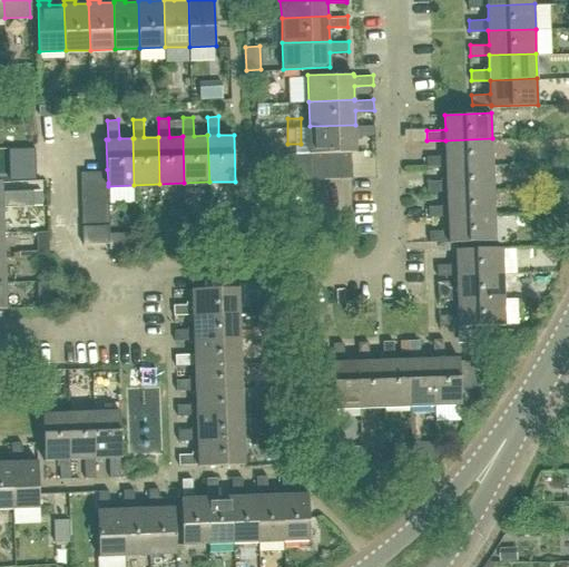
[(310,152),(312,152),(325,152),(339,152),(352,150),(356,150),(355,136),(375,135),(374,125),(355,125),(310,126),(310,152)]
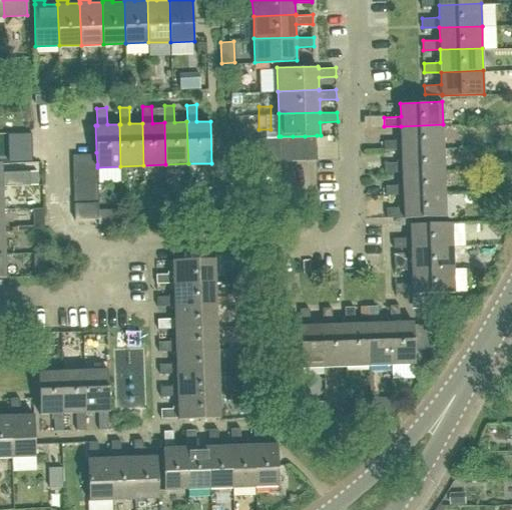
[(402,148),(444,147),(443,124),(401,126),(401,138),(384,139),(385,149),(402,148)]
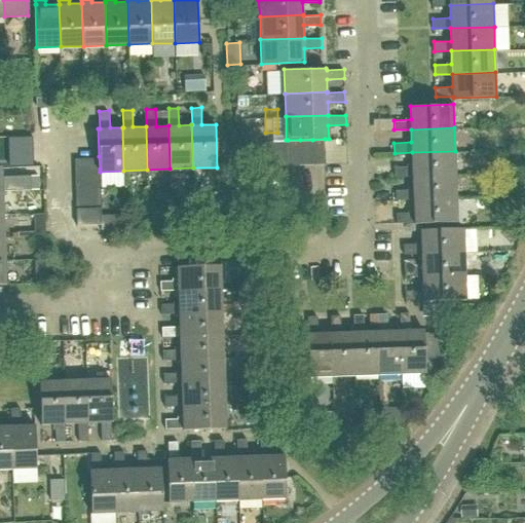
[(312,140),(313,163),(326,163),(325,139),(312,140)]
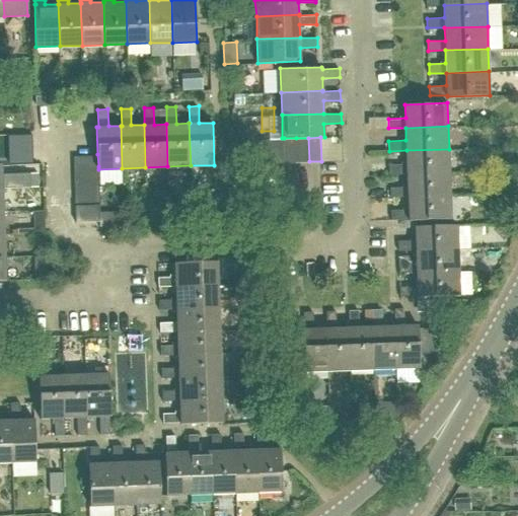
[(273,163),(285,162),(284,138),(282,138),(272,139),(273,163)]
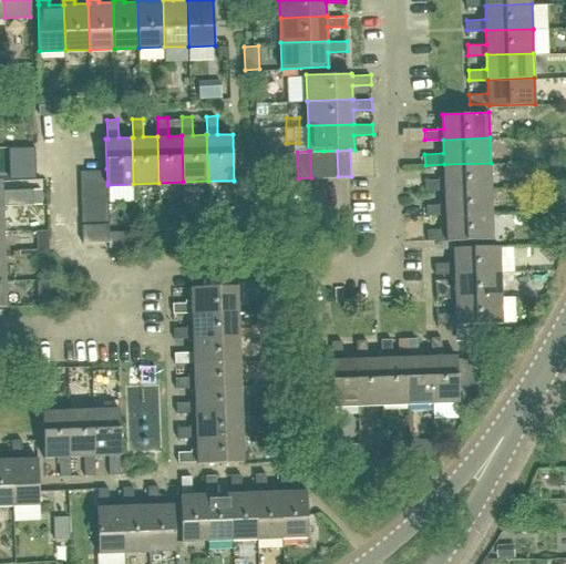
[(311,177),(325,177),(323,151),(310,151),(311,177)]
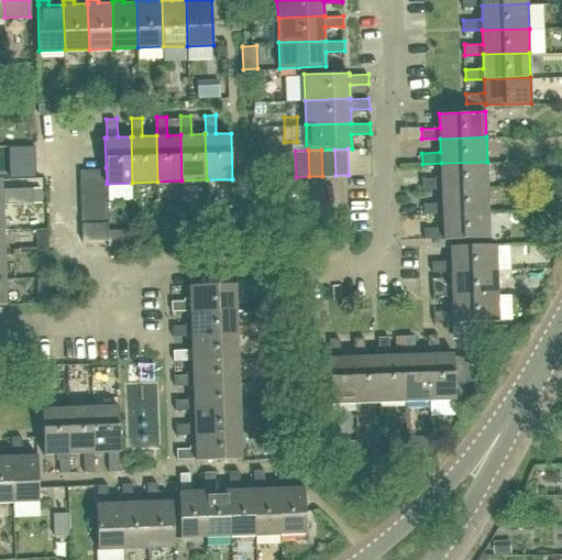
[(322,176),(335,175),(334,150),(321,150),(322,176)]
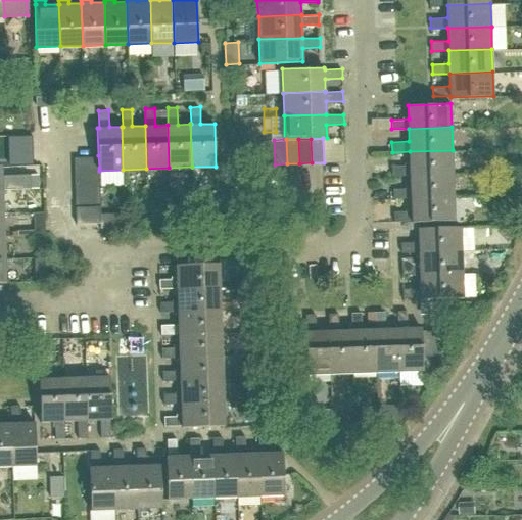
[(262,164),(275,164),(274,140),(262,140),(262,164)]
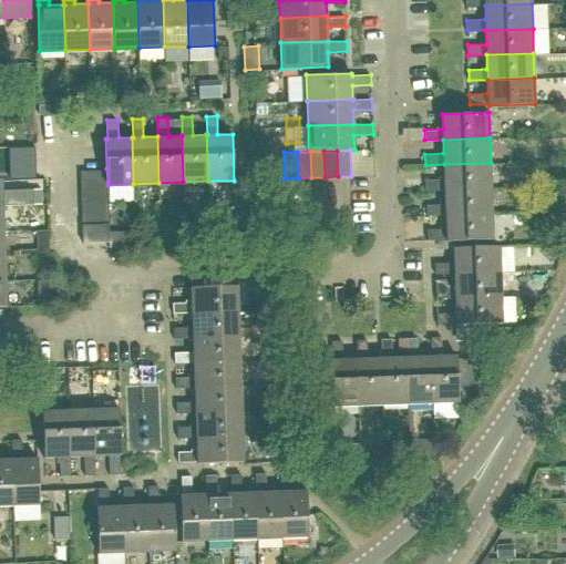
[(444,190),(491,187),(491,163),(444,164),(444,177),(425,178),(426,190),(444,188),(444,190)]
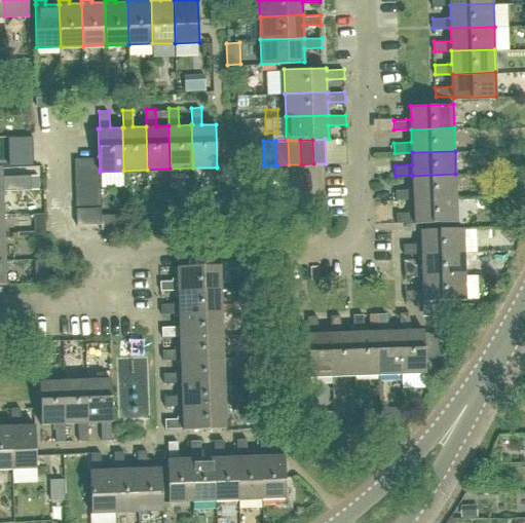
[(33,164),(33,152),(16,153),(17,165),(33,164)]
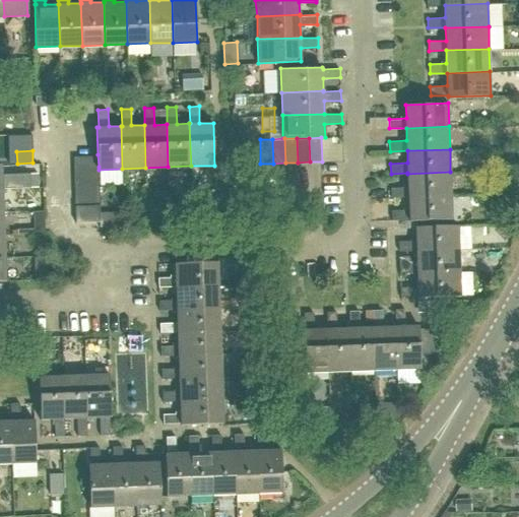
[(74,168),(99,167),(98,154),(73,155),(74,168)]
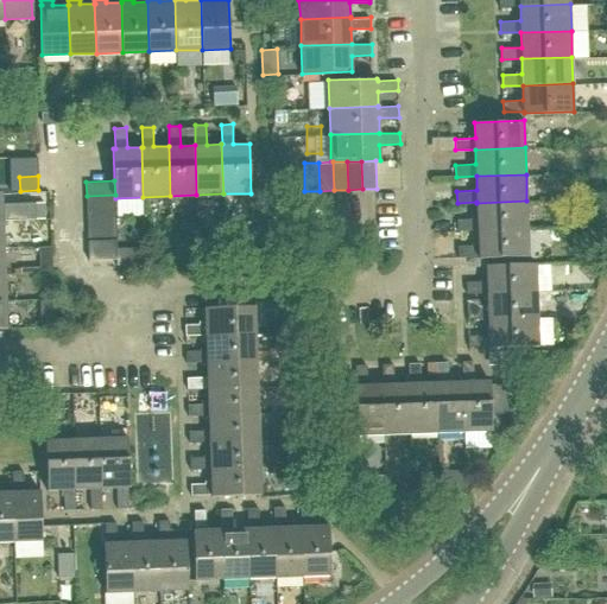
[(115,209),(115,198),(115,195),(87,196),(87,210),(115,209)]
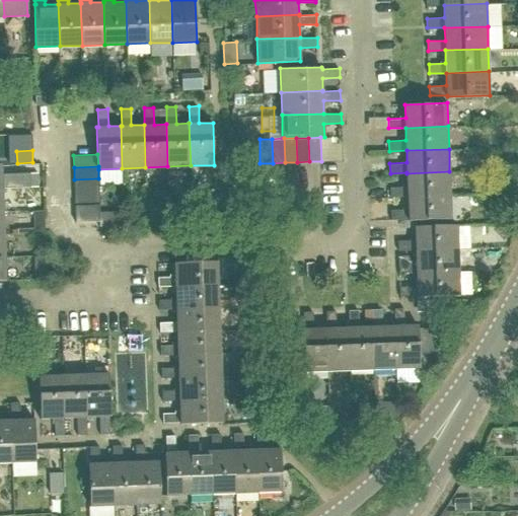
[(39,171),(29,171),(30,186),(39,186),(39,171)]
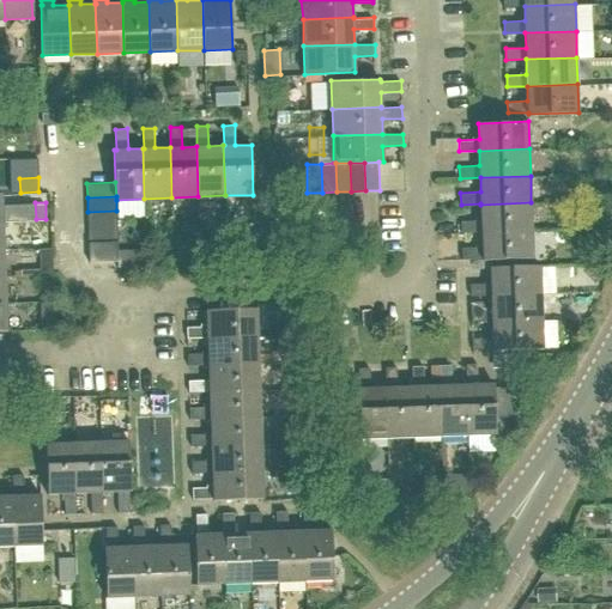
[(482,231),(532,229),(531,202),(480,205),(482,219),(461,220),(461,231),(482,231)]
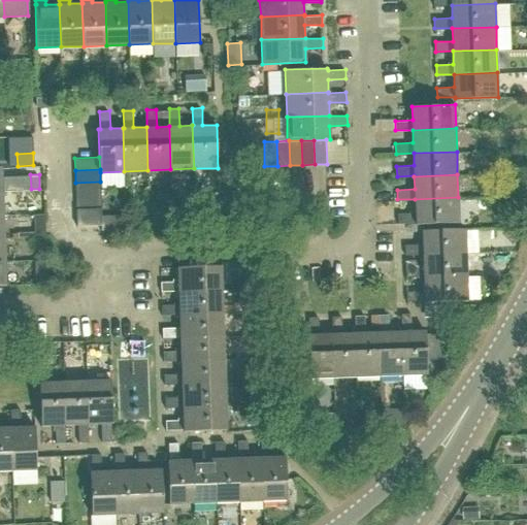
[(76,195),(101,194),(100,182),(75,183),(76,195)]
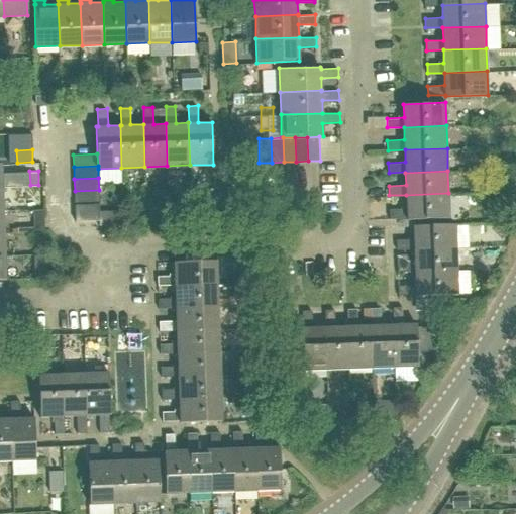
[(75,203),(99,202),(99,190),(75,191),(75,203)]
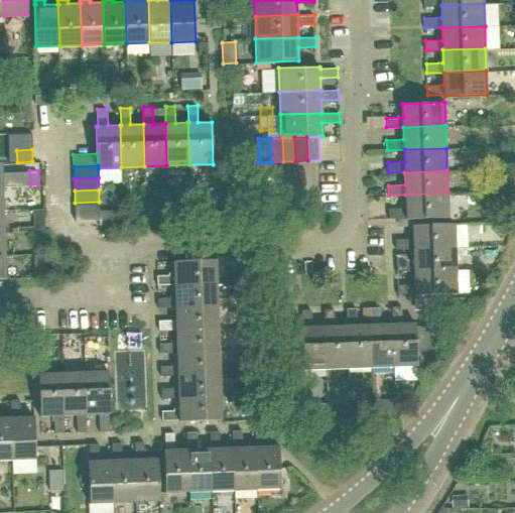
[(447,193),(405,195),(406,208),(389,208),(389,218),(406,217),(406,218),(448,217),(447,193)]
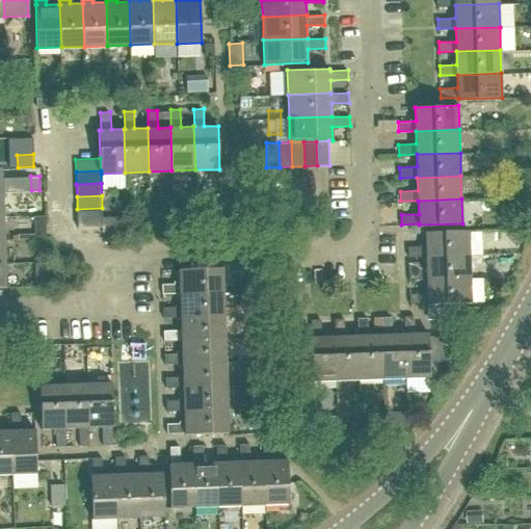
[(102,208),(77,209),(78,227),(103,226),(102,208)]
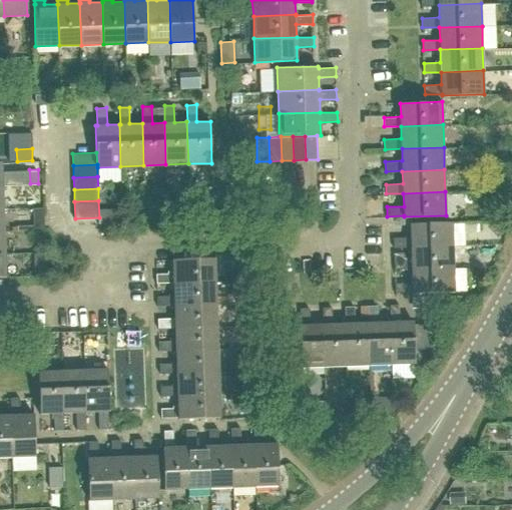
[(412,246),(453,245),(452,221),(411,223),(411,236),(394,237),(394,246),(412,246)]
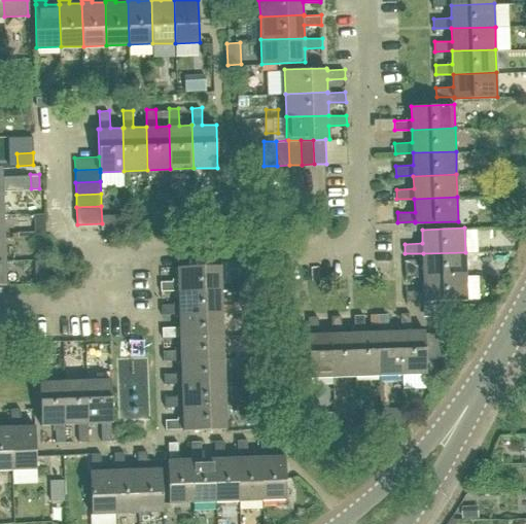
[(423,276),(466,275),(465,252),(423,253),(423,267),(406,267),(406,277),(423,276)]
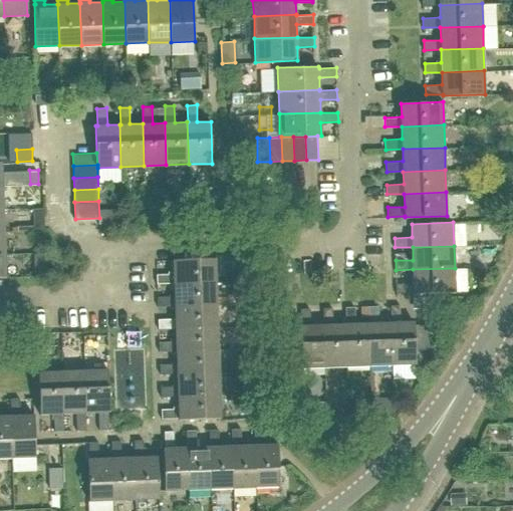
[(174,282),(217,281),(216,258),(173,259),(173,273),(157,273),(158,282),(173,282),(174,282)]
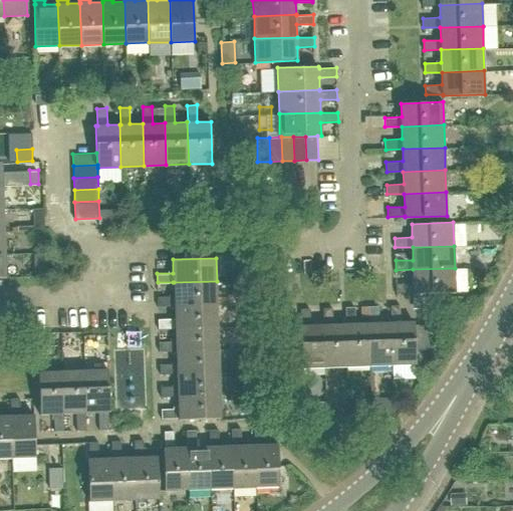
[(414,293),(456,291),(455,268),(413,269),(414,282),(397,283),(397,292),(414,292),(414,293)]
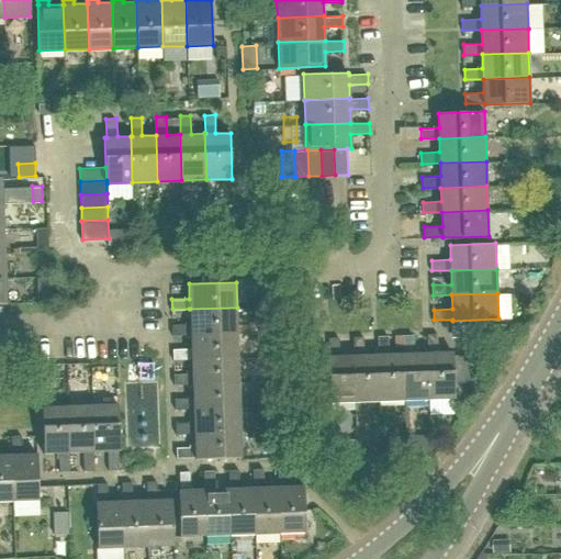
[(190,333),(237,332),(237,308),(190,309),(190,323),(172,323),(172,334),(190,333)]
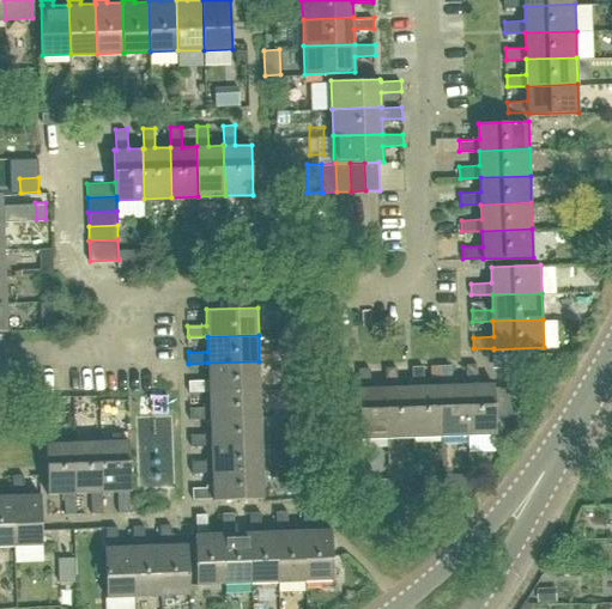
[(208,390),(260,389),(259,361),(207,363),(208,378),(189,379),(189,391),(208,390)]
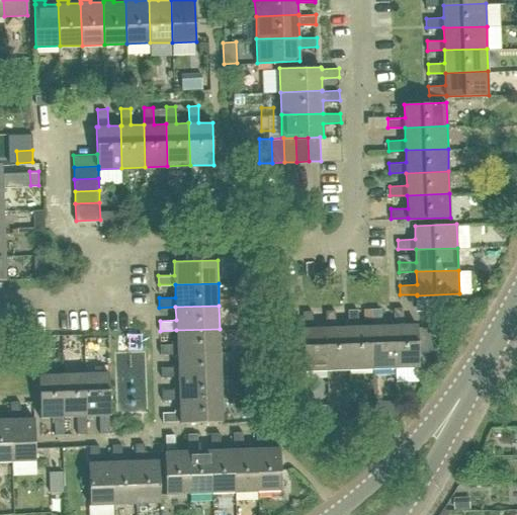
[(394,325),(396,367),(420,366),(418,324),(404,324),(403,307),(394,308),(395,325),(394,325)]
